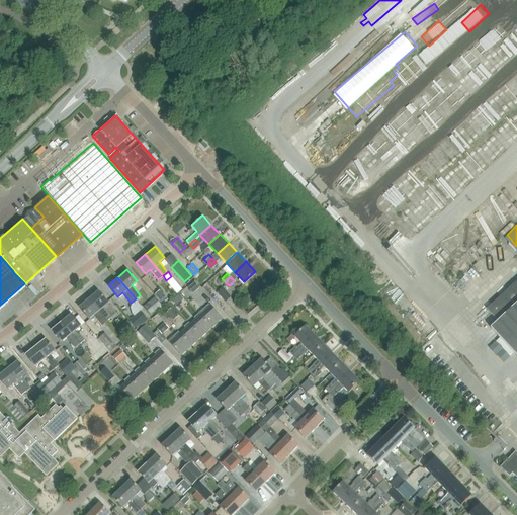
[(516,277),(486,307),(497,319),(490,326),(499,336),(512,350),(516,354),(516,277)]
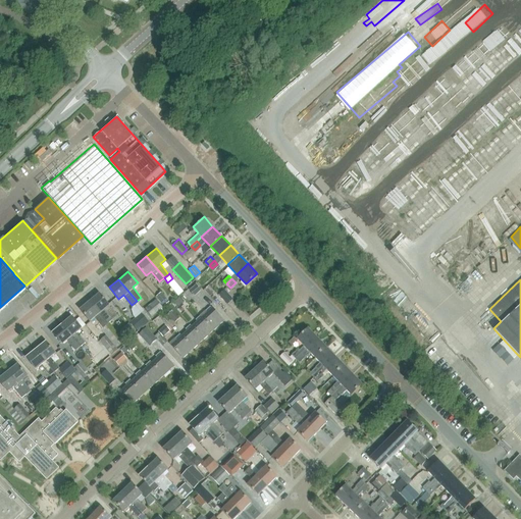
[(199,287),(195,282),(189,288),(193,293),(199,287)]
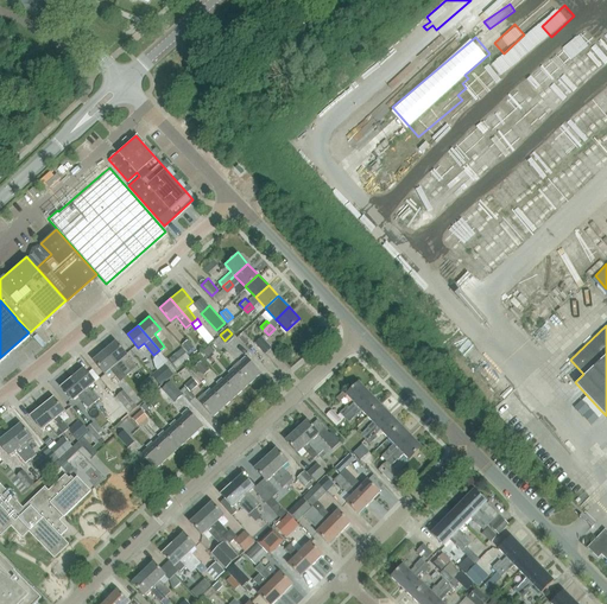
[(265,350),(270,345),(260,335),(255,339),(265,350)]
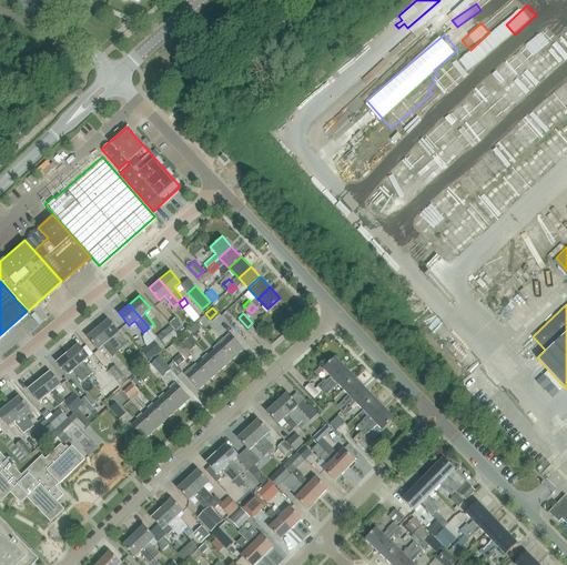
[(107,318),(97,326),(117,351),(122,346),(112,334),(118,331),(107,318)]
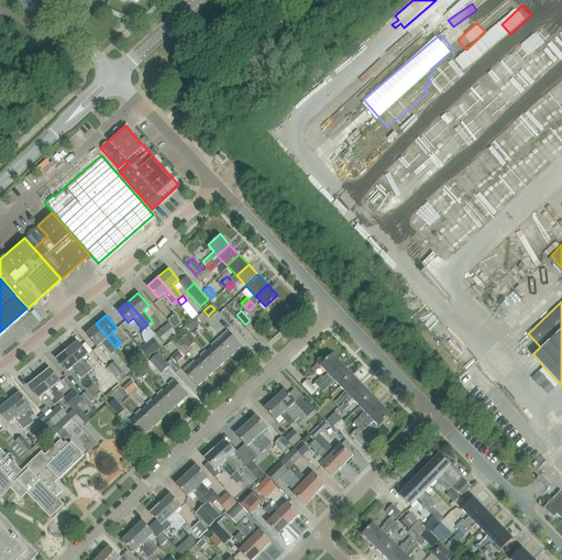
[(175,328),(180,325),(172,315),(167,318),(175,328)]
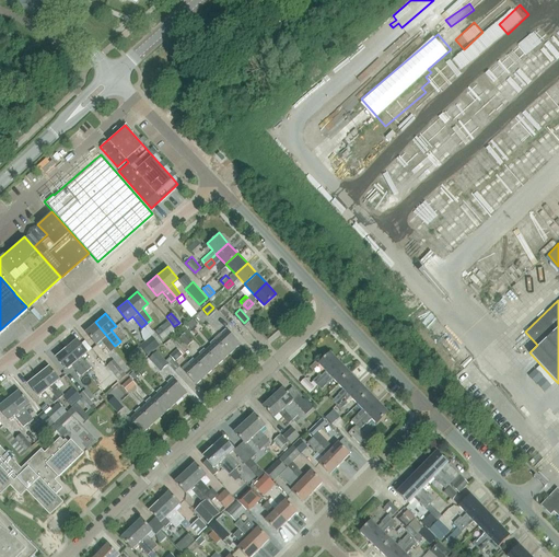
[(185,322),(189,326),(196,322),(191,316),(185,322)]
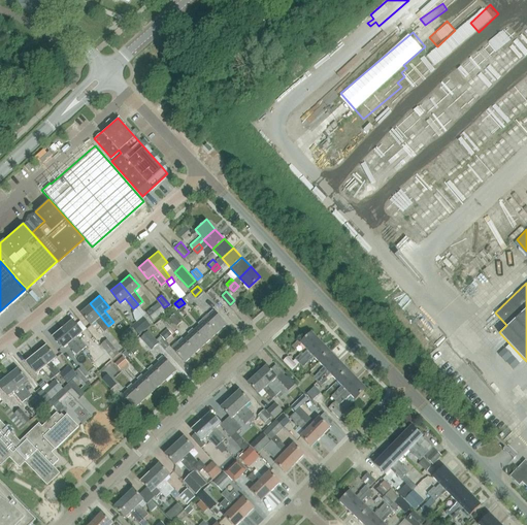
[(151,319),(163,309),(157,302),(145,312),(151,319)]
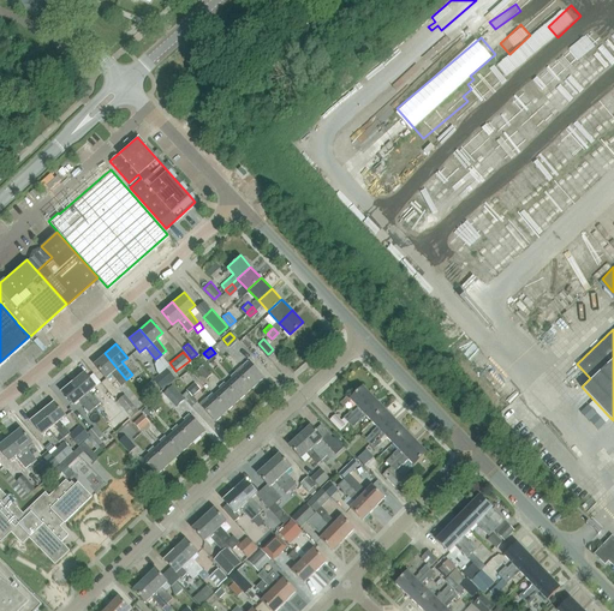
[(105,353),(94,363),(105,376),(111,371),(121,383),(126,379),(105,353)]
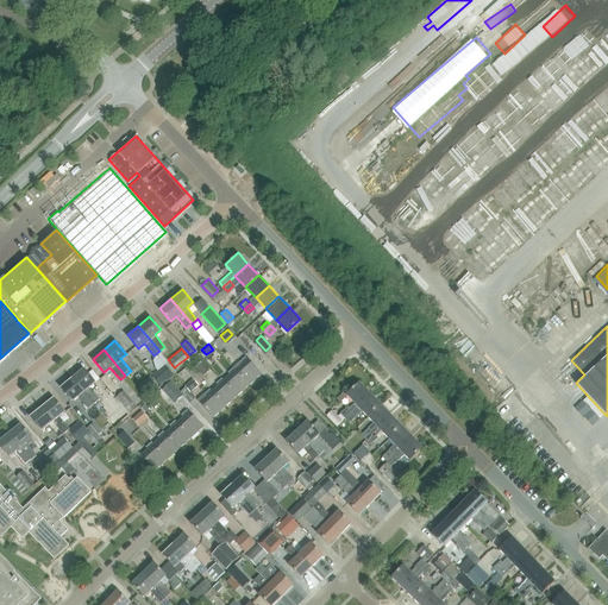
[(239,359),(240,361),(234,367),(248,383),(259,371),(246,357),(244,354),(239,359)]
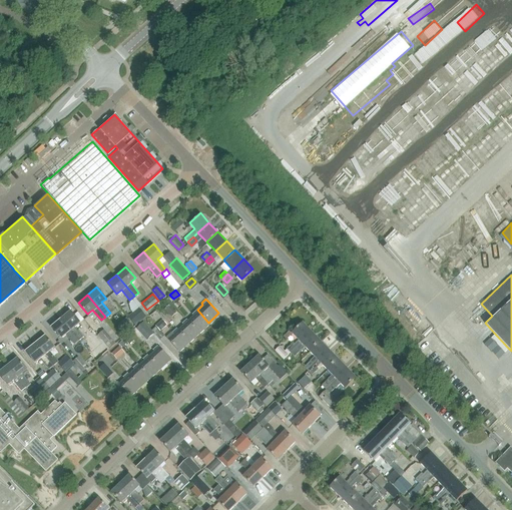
[(167,311),(171,315),(175,311),(168,303),(163,307),(167,311)]
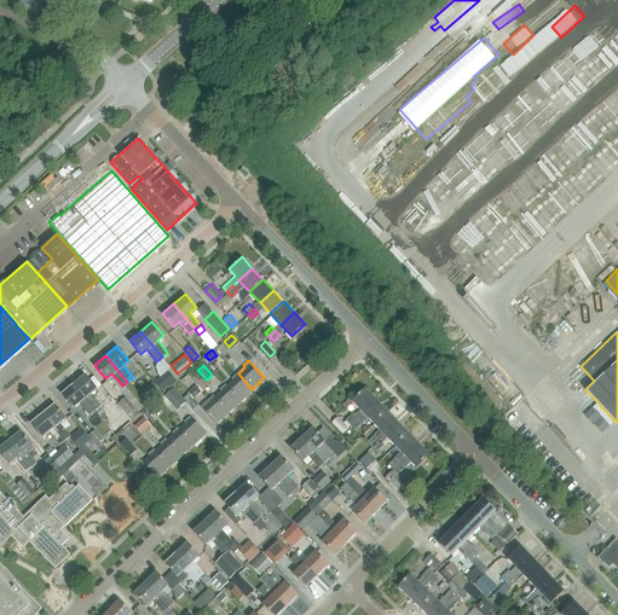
[(175,379),(167,369),(154,379),(163,390),(175,379)]
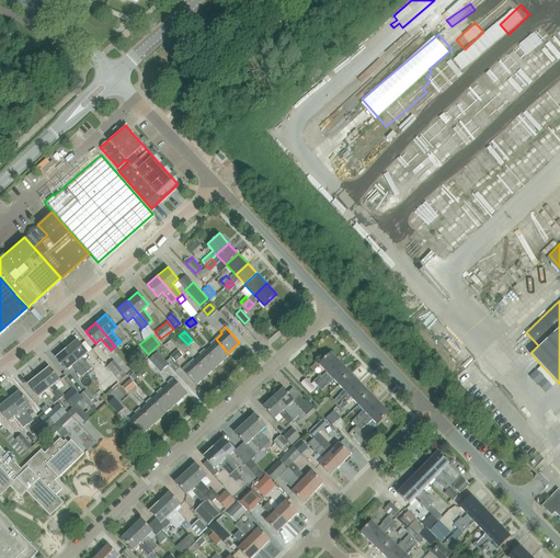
[(210,343),(205,349),(217,363),(228,353),(216,339),(215,337),(209,342),(210,343)]
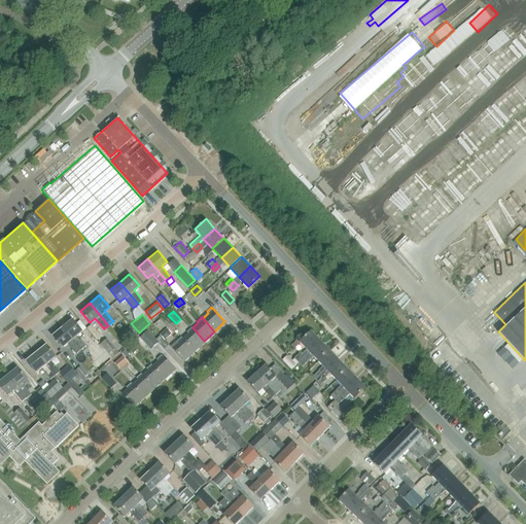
[(71,318),(62,326),(79,348),(84,344),(76,334),(81,329),(71,318)]
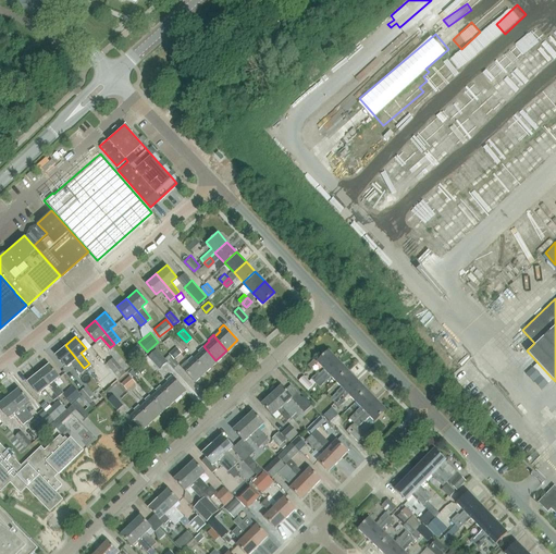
[(144,352),(136,343),(126,352),(134,359),(144,352)]
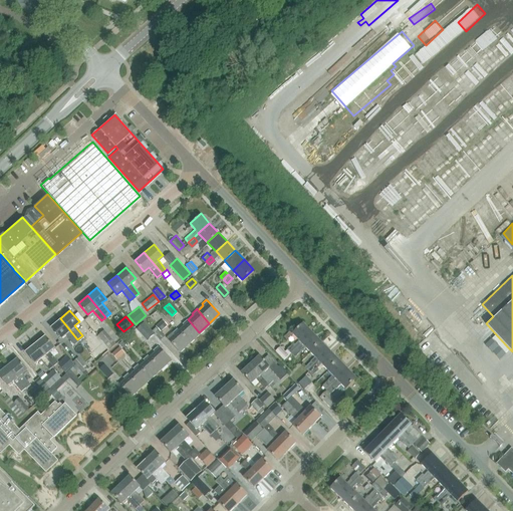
[(162,317),(155,324),(160,329),(167,323),(162,317)]
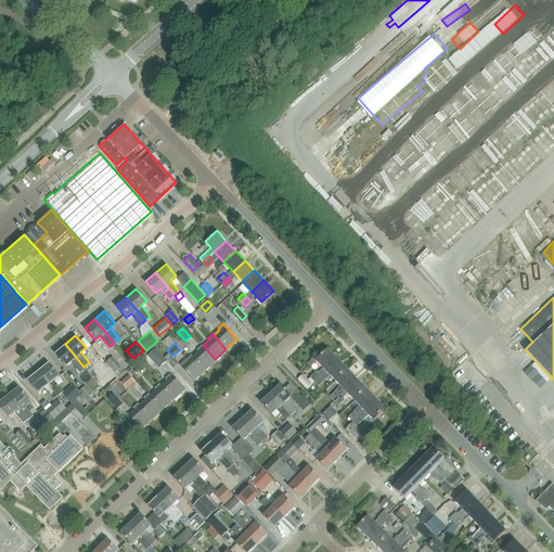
[(201,343),(196,348),(197,349),(192,355),(204,368),(215,359),(203,345),(201,343)]
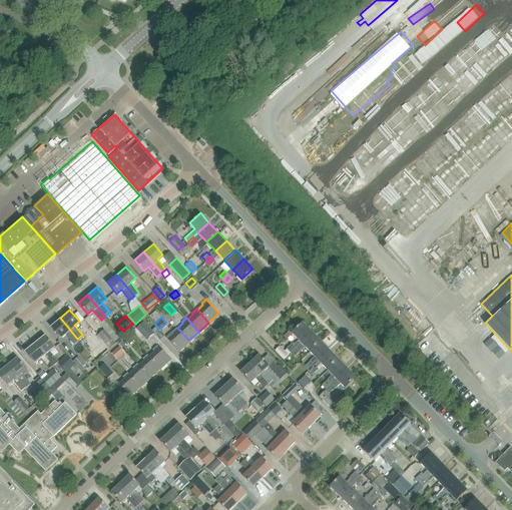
[(77,339),(60,318),(51,325),(61,336),(65,333),(73,342),(77,339)]
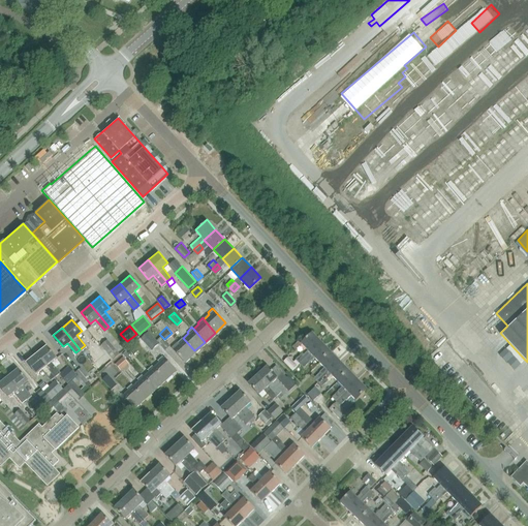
[(140,336),(151,348),(158,341),(147,329),(140,336)]
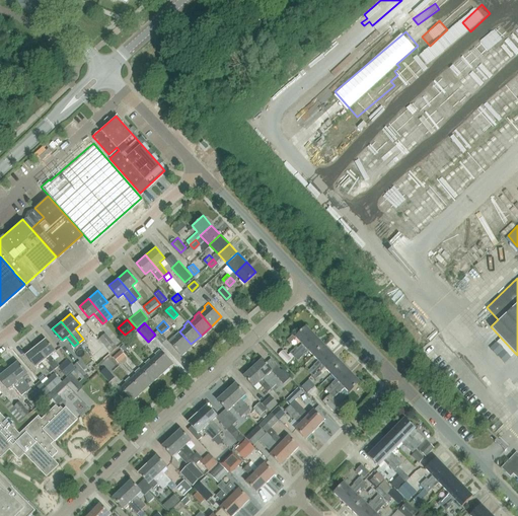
[(299,349),(314,334),(305,324),(294,335),(301,342),(296,346),(299,349)]
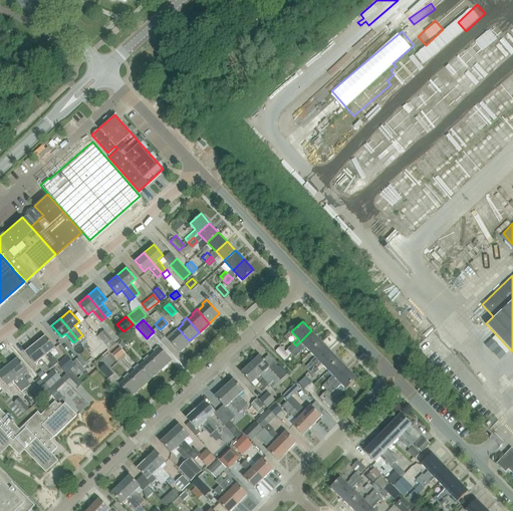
[(179,349),(189,340),(178,328),(176,326),(172,330),(173,332),(168,337),(179,349)]
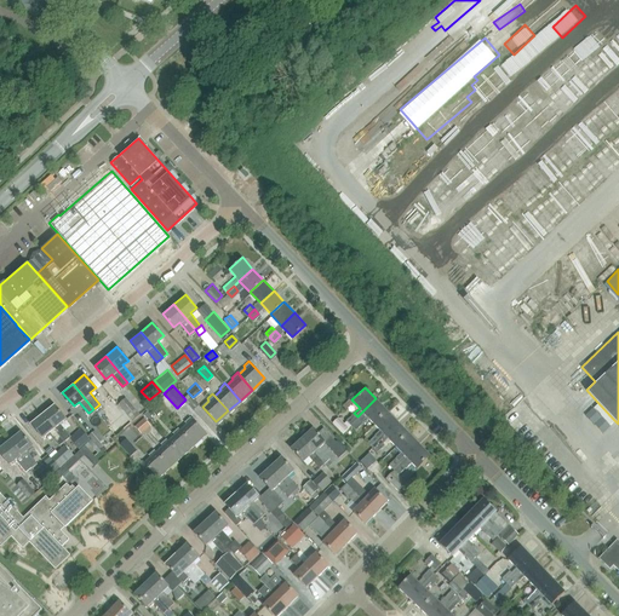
[(138,413),(124,396),(118,401),(131,418),(138,413)]
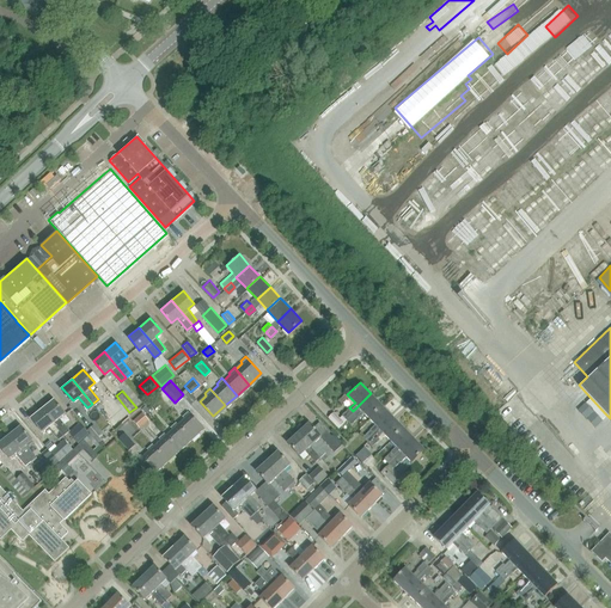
[(380,404),(371,393),(353,411),(356,415),(362,410),(368,416),(380,404)]
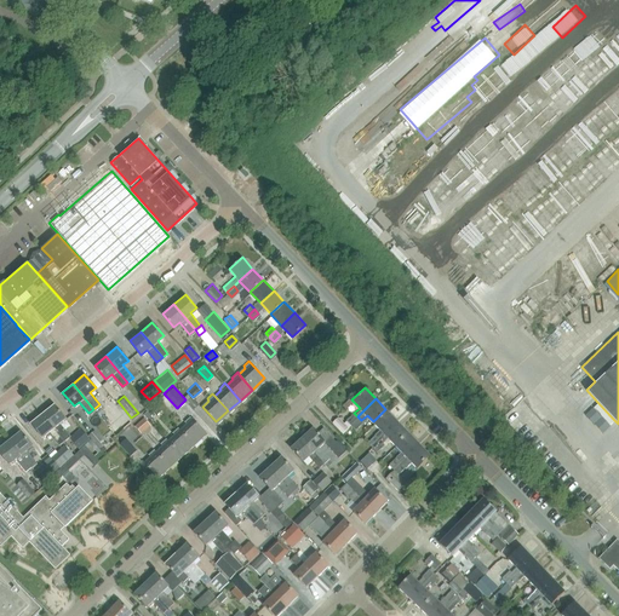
[(53,403),(41,413),(63,438),(69,433),(59,421),(64,418),(53,403)]
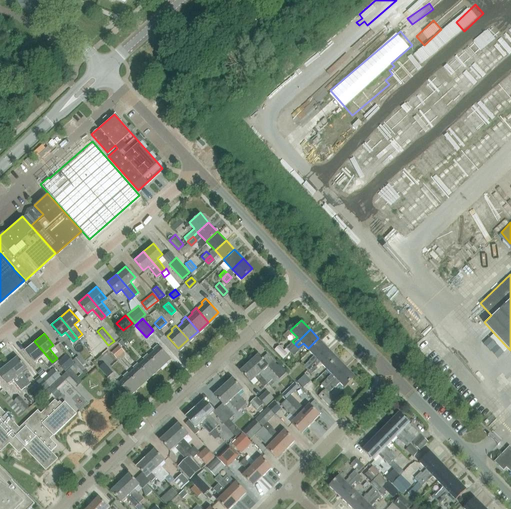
[(101,352),(106,348),(95,334),(90,338),(101,352)]
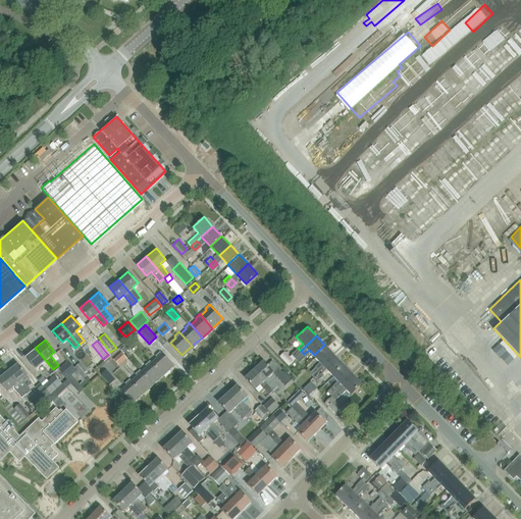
[(333,354),(324,345),(314,355),(319,361),(314,365),(318,369),(323,365),(333,354)]
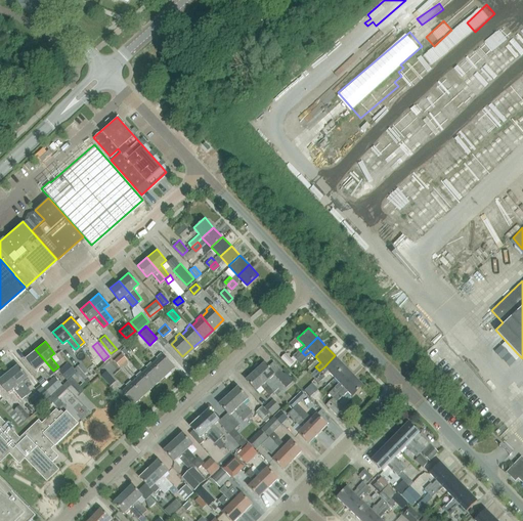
[(298,348),(292,353),(296,357),(302,352),(299,349),(298,348)]
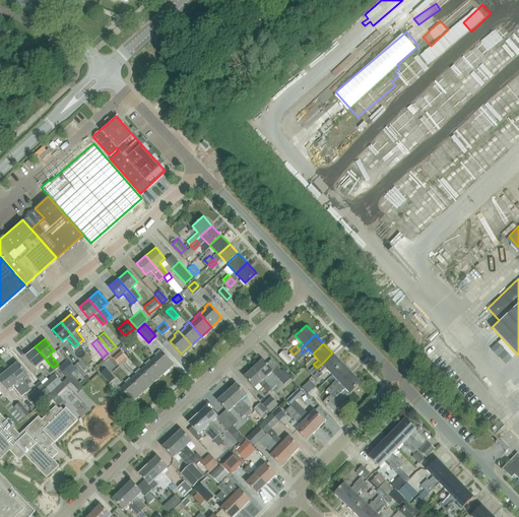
[(49,371),(53,368),(35,346),(26,353),(36,366),(41,361),(49,371)]
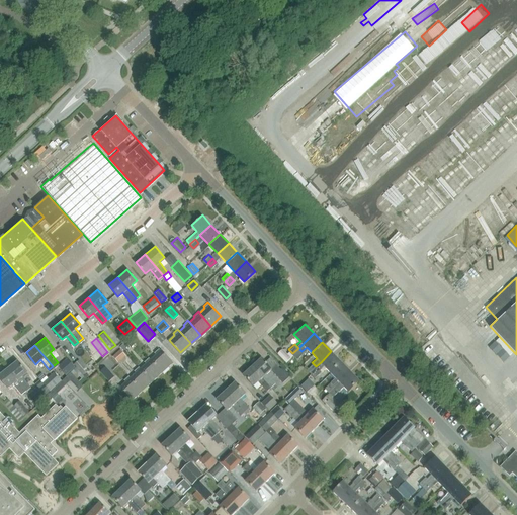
[(116,360),(124,353),(119,347),(111,354),(116,360)]
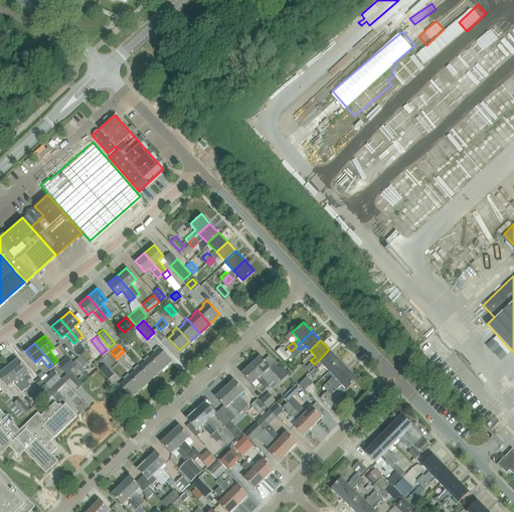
[(154,351),(149,356),(160,368),(170,359),(158,346),(158,347),(157,345),(152,349),(154,351)]
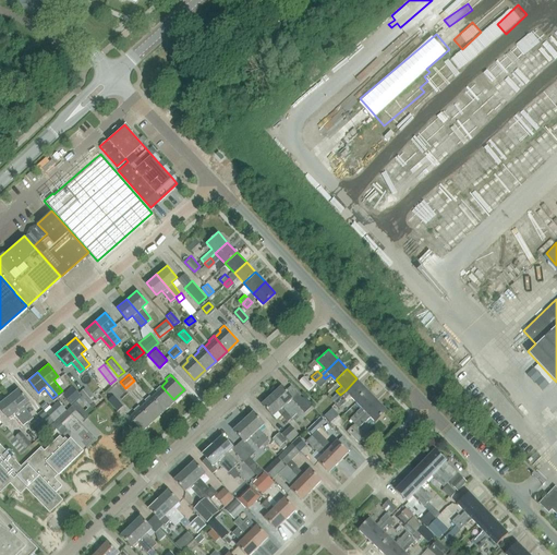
[(304,375),(299,379),(307,388),(313,384),(312,384),(315,381),(311,377),(309,379),(304,375)]
